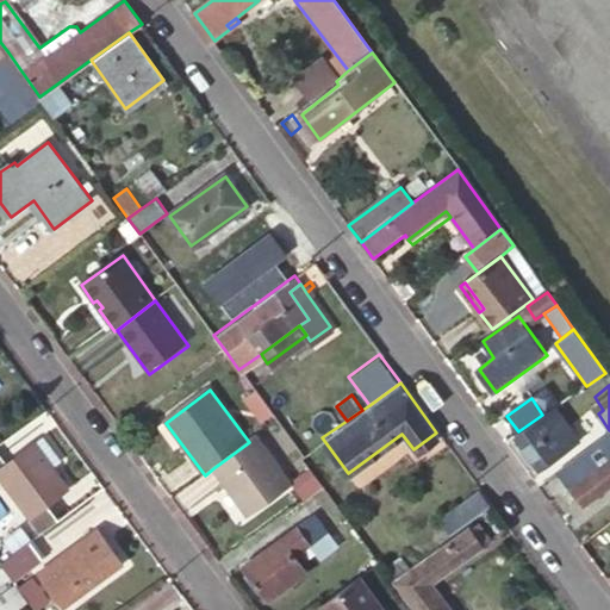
[(556,409),(517,436),(541,470),(579,441),(556,409)]
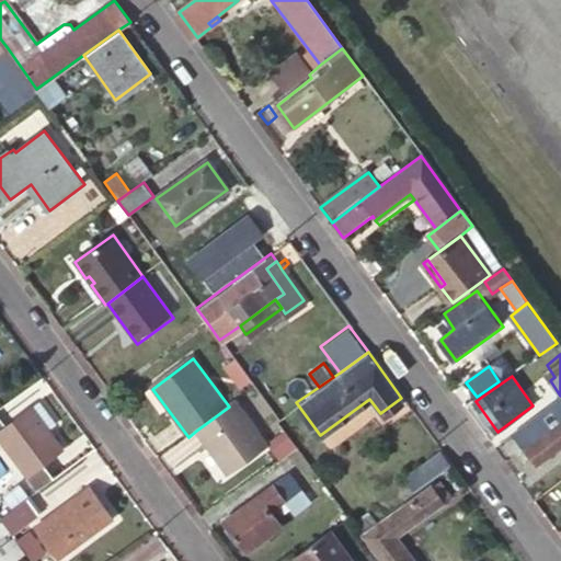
[(404,401),(401,398),(380,413),(382,418),(404,401)]
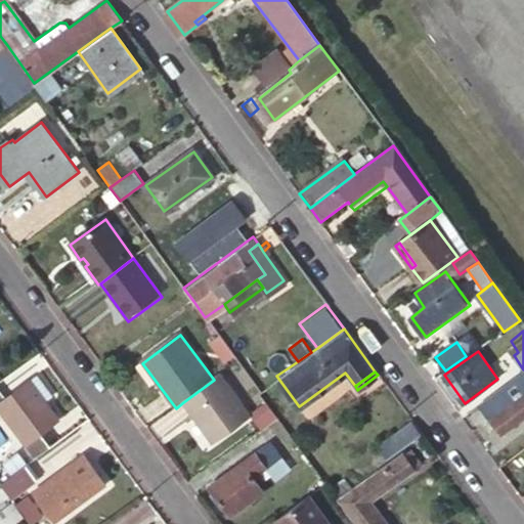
[(523,372),(479,405),(503,436),(523,420),(523,372)]
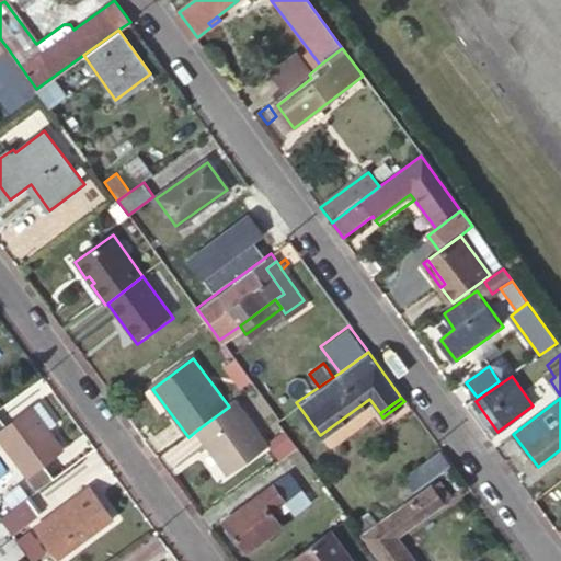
[(229,407),(196,431),(231,478),(273,448),(238,400),(229,407)]
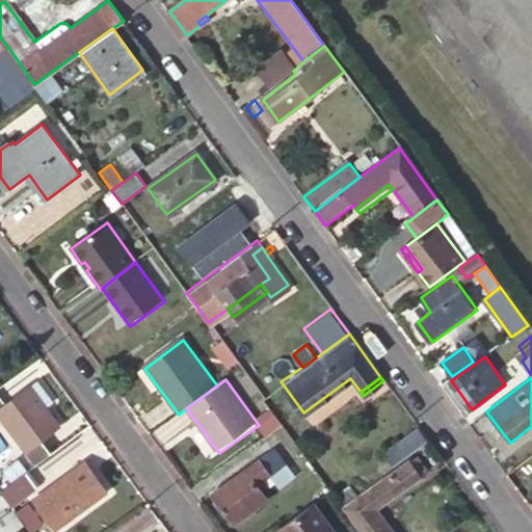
[(9,405),(0,392),(0,414),(0,415),(36,462),(51,453),(43,442),(55,431),(51,426),(57,421),(34,388),(9,405)]
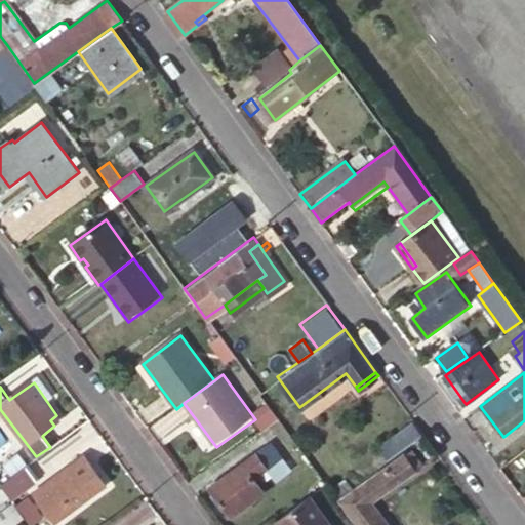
[(50,420),(54,426),(62,421),(56,415),(50,420)]
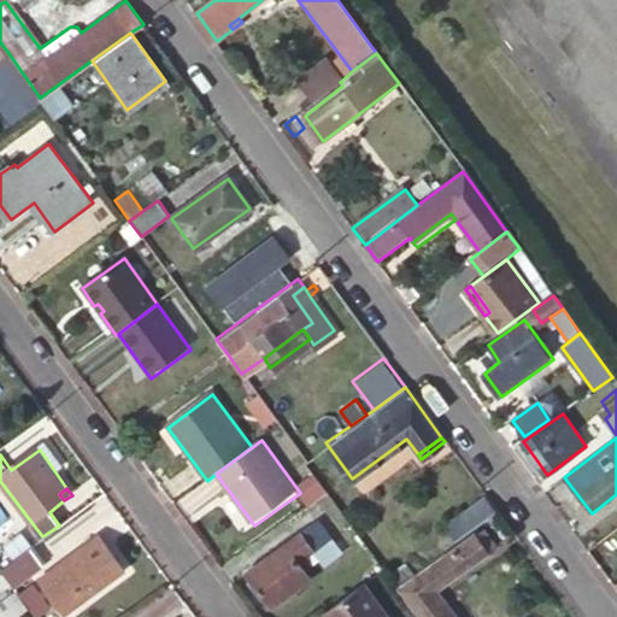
[(465,535),(497,512),(487,498),(456,521),(465,535)]
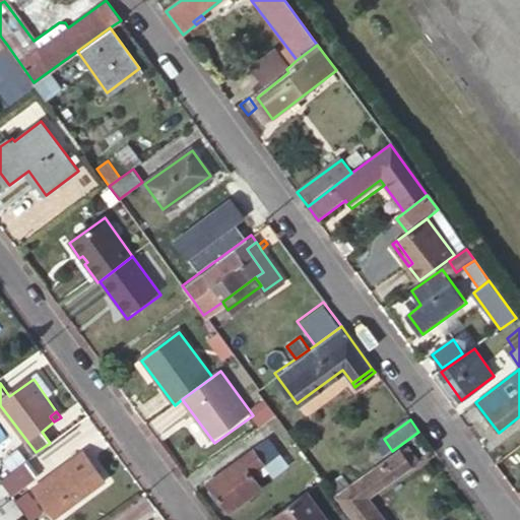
[(251,477),(278,457),(267,442),(209,484),(232,514),(262,493),(251,477)]
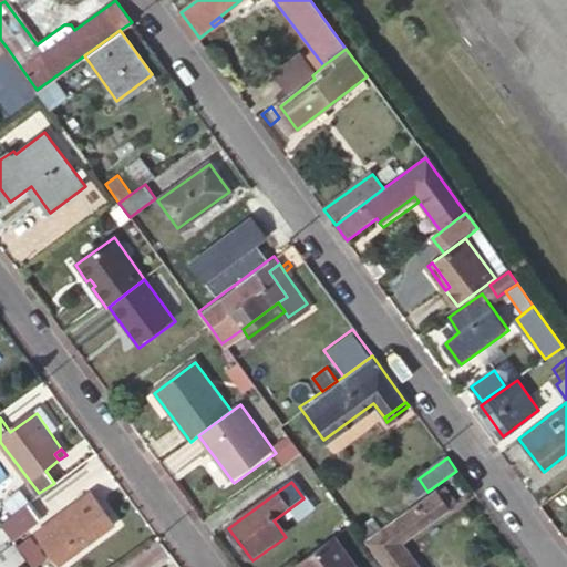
[(81,553),(116,525),(93,493),(91,495),(83,484),(60,501),(68,511),(57,518),(81,553)]
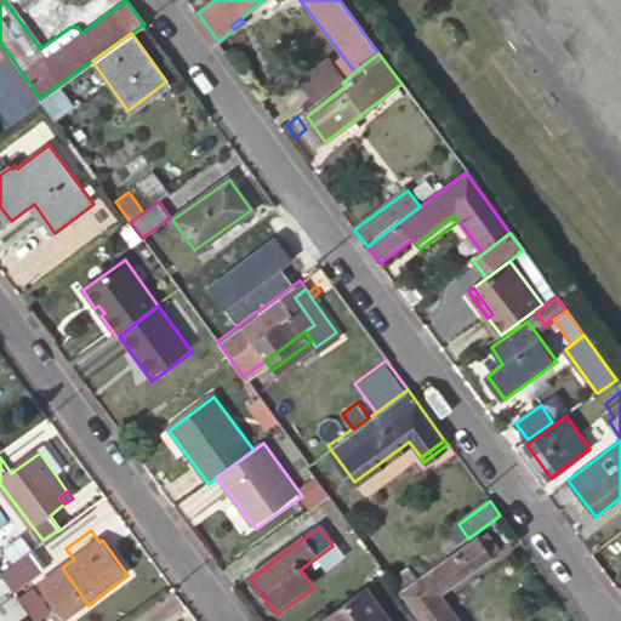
[(417,611),(437,598),(493,558),(490,556),(497,551),(488,535),(479,540),(478,537),(403,592),(417,611)]
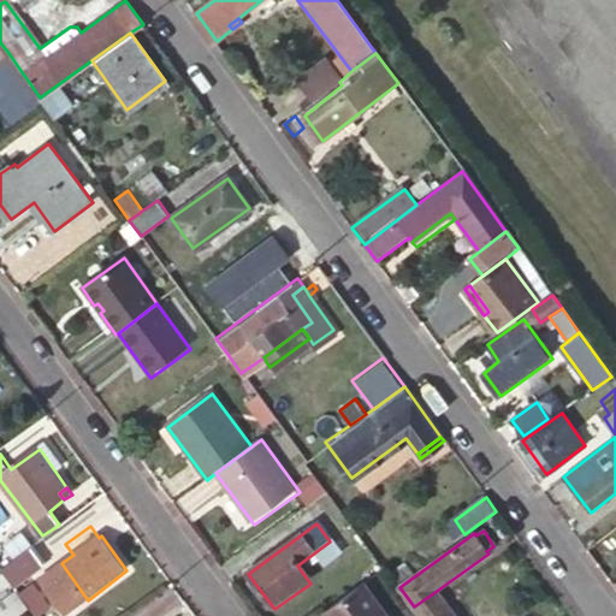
[(410,575),(420,567),(414,558),(403,566),(410,575)]
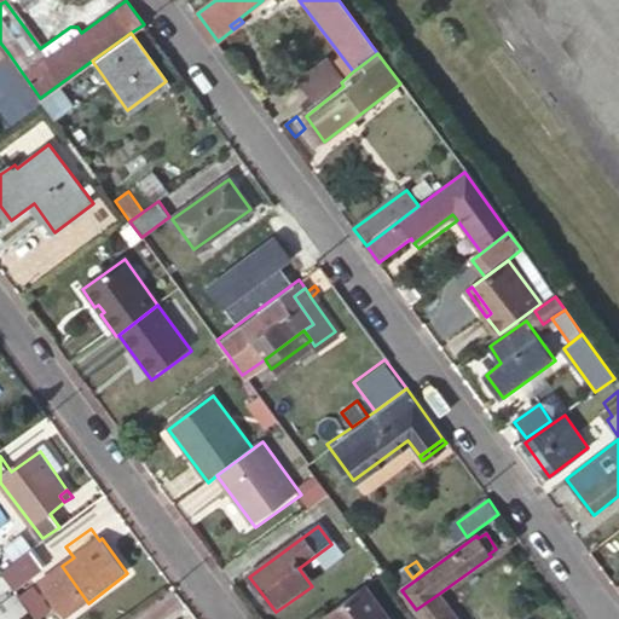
[(21,585),(32,576),(23,563),(11,572),(21,585)]
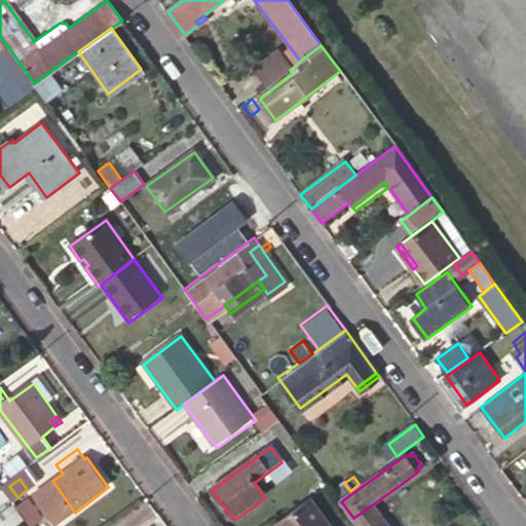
[(331,525),(312,501),(280,525),(331,525)]
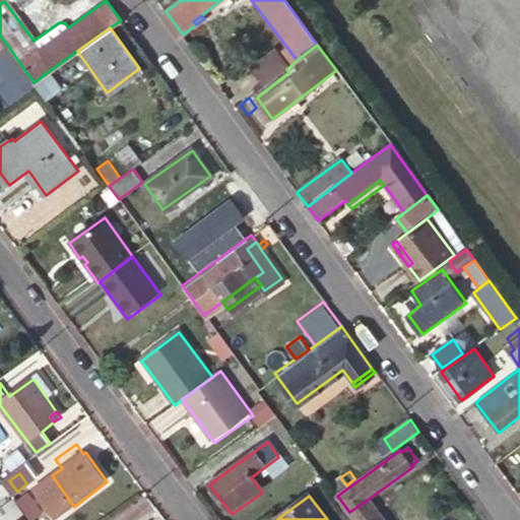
[(0,519),(18,519),(27,514),(17,501),(0,512),(0,519)]
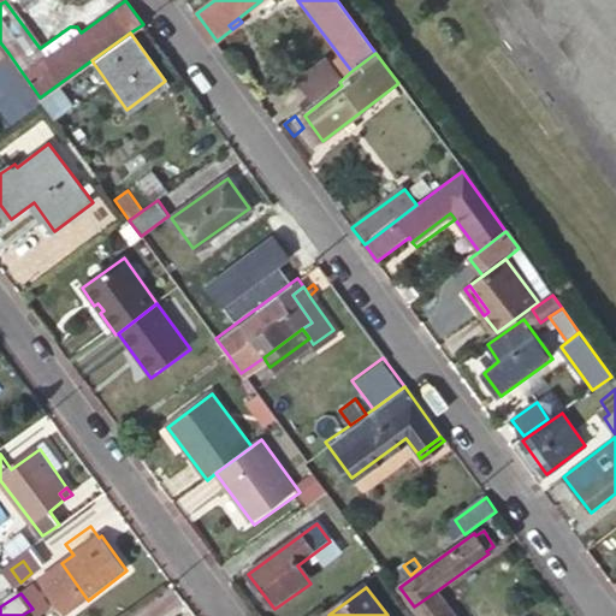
[(420,615),(439,602),(433,593),(414,606),(420,615)]
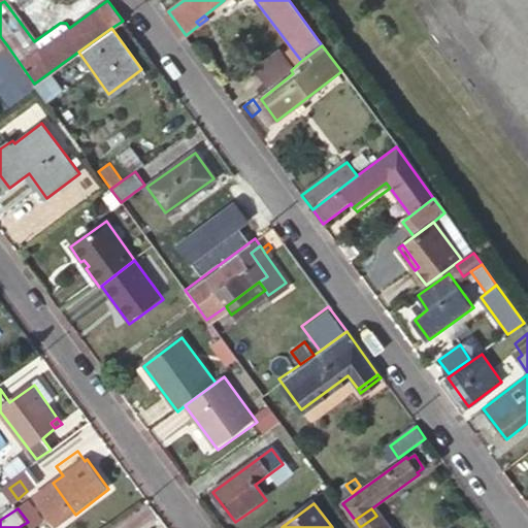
[(385,527),(376,516),(360,527),(385,527)]
